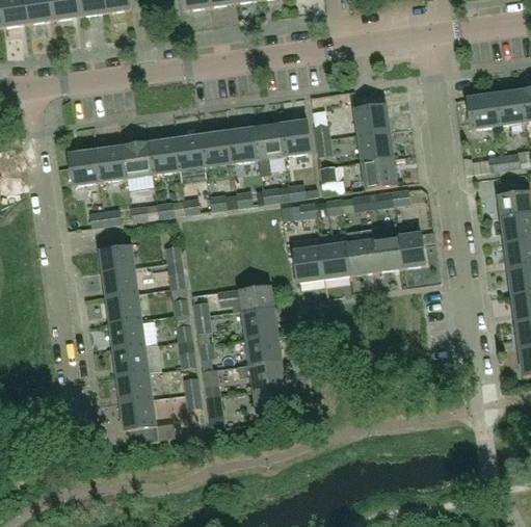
[(0,0),(0,15),(1,24),(28,20),(25,0),(0,0)]
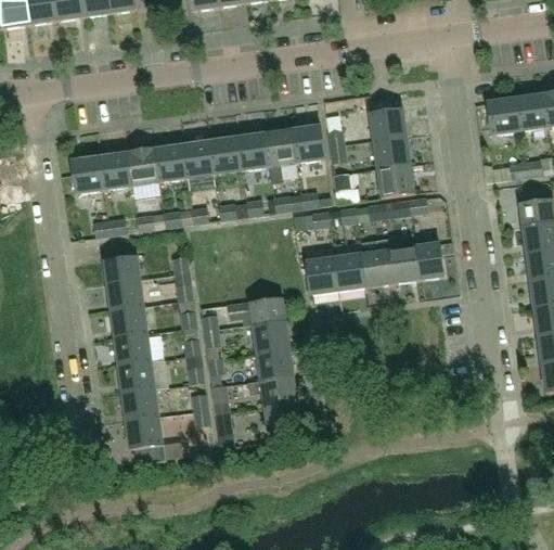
[(26,0),(29,21),(56,17),(54,0),(26,0)]
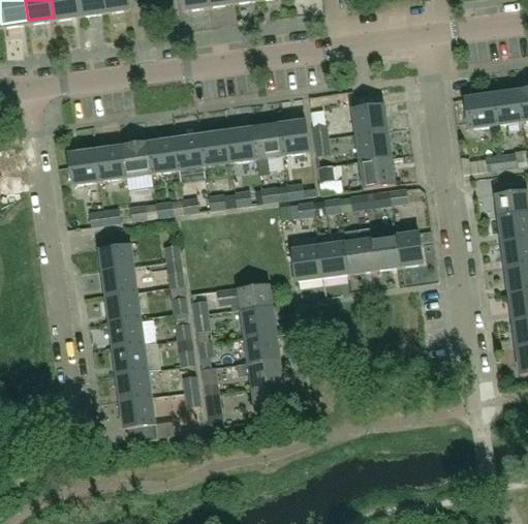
[(52,0),(54,17),(80,12),(79,0),(52,0)]
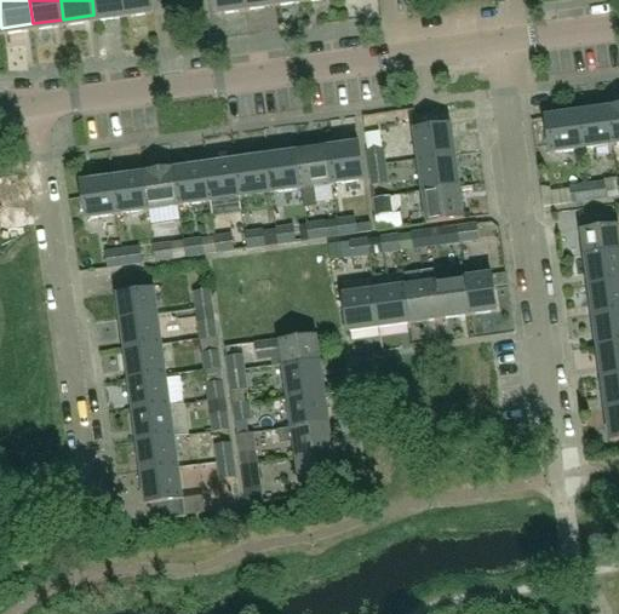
[(92,0),(93,15),(125,11),(122,0),(92,0)]
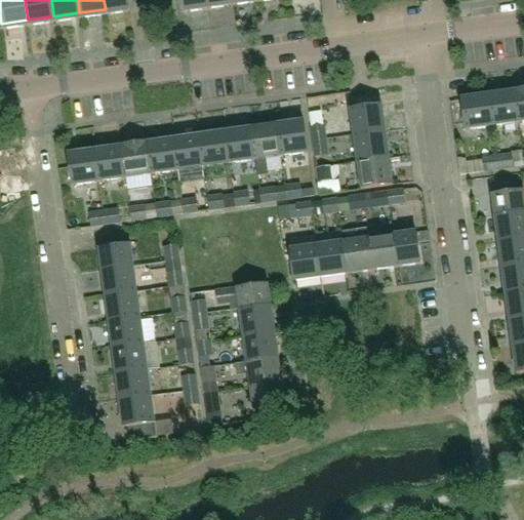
[(104,0),(106,9),(126,6),(125,0),(104,0)]
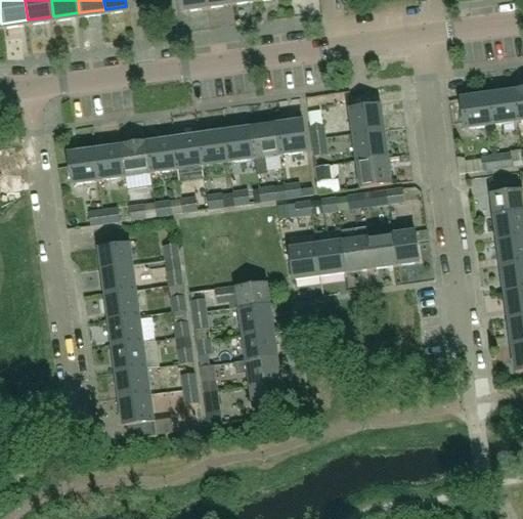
[(522,118),(522,85),(512,87),(516,119),(522,118)]
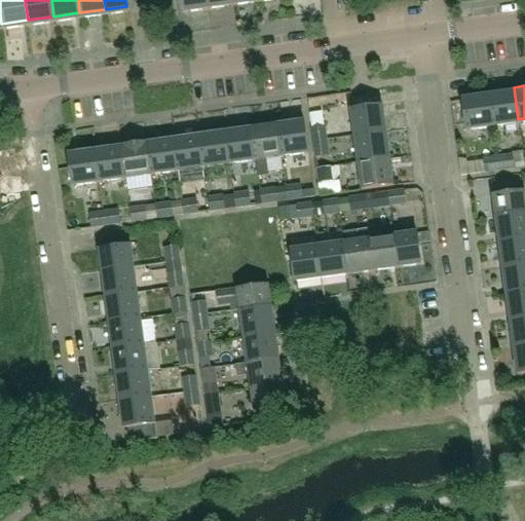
[(514,87),(488,91),(492,123),(518,119),(514,87)]
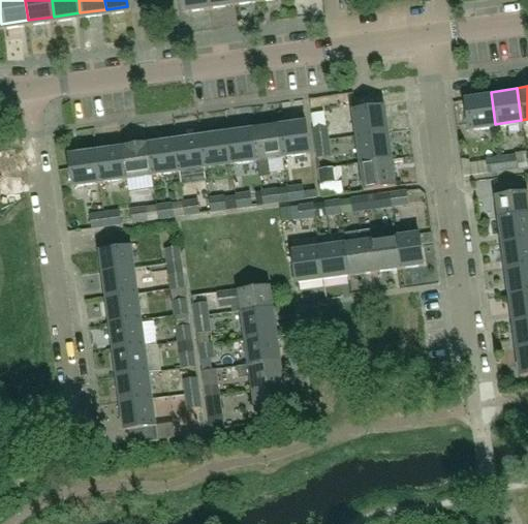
[(495,124),(491,92),(464,95),(468,128),(495,124)]
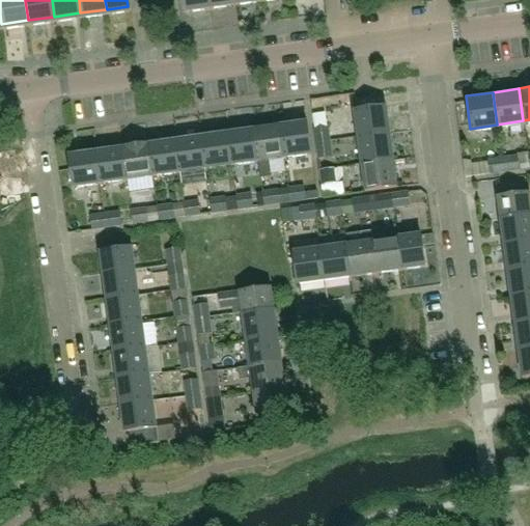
[(357,134),(389,130),(385,103),(353,107),(357,134)]
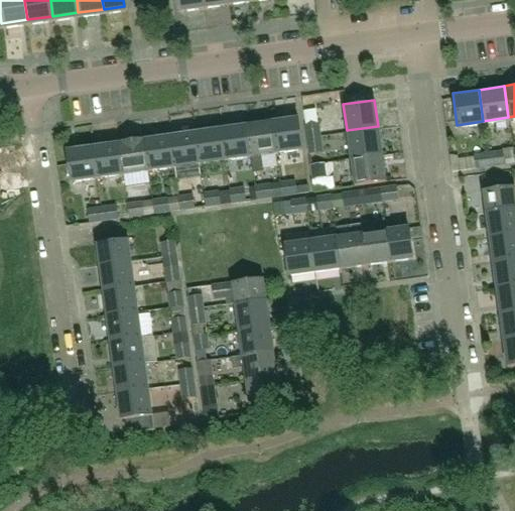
[(271,117),(276,149),(302,145),(297,114),(271,117)]
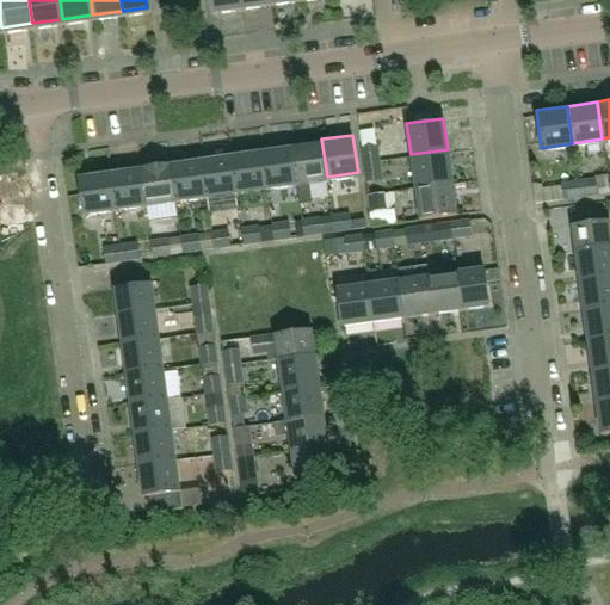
[(291,143),(297,180),(327,177),(321,139),(291,143)]
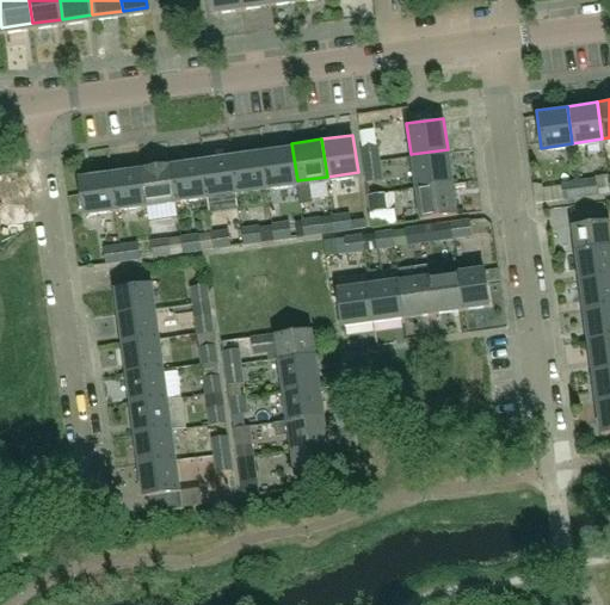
[(362,161),(377,159),(375,142),(359,144),(362,161)]
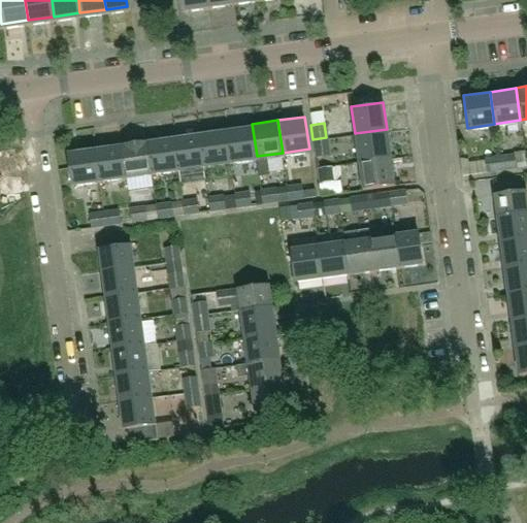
[(226,128),(230,160),(257,156),(252,124),(226,128)]
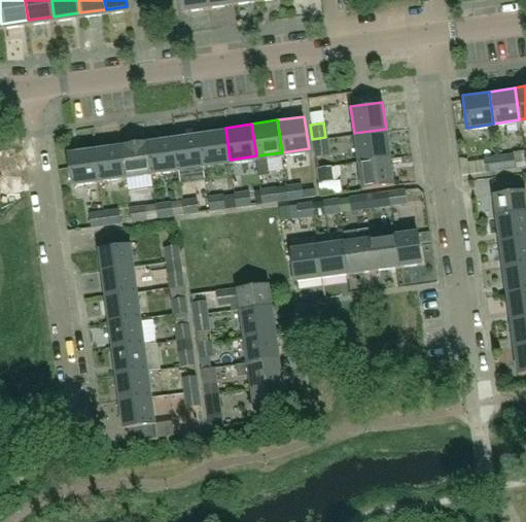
[(199,131),(204,164),(230,160),(225,128),(199,131)]
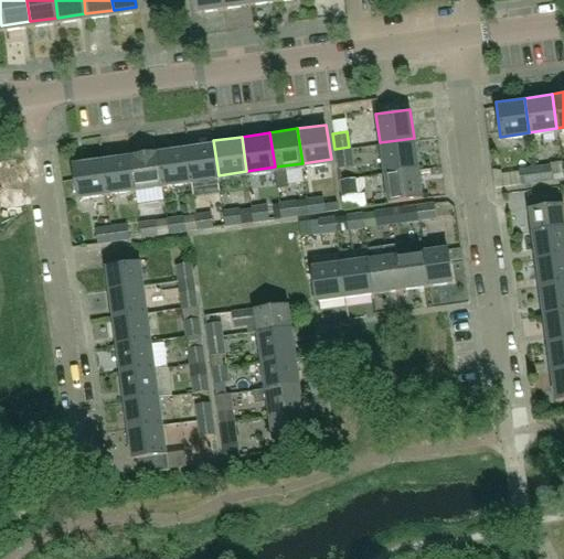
[(383,170),(417,165),(414,138),(380,142),(383,170)]
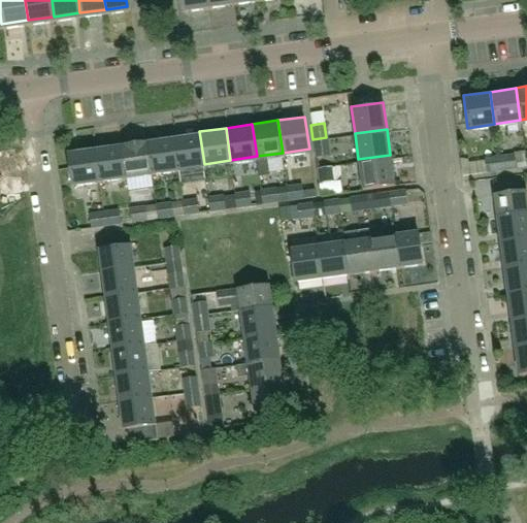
[(173,135),(178,167),(204,164),(199,131),(173,135)]
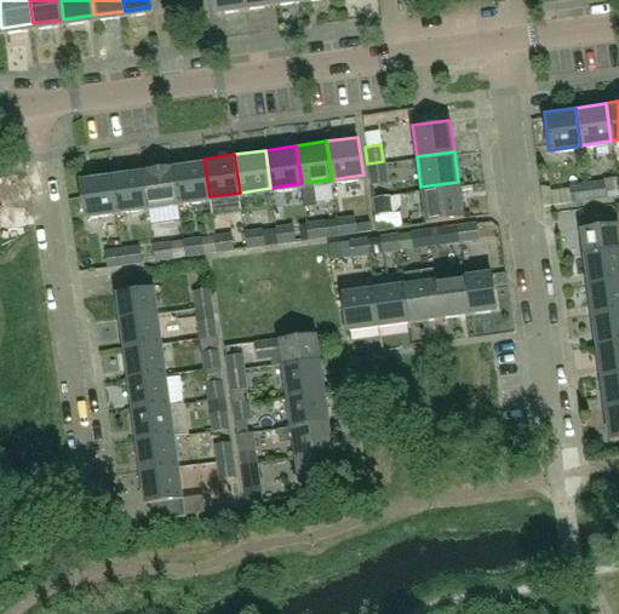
[(173,164),(178,201),(210,196),(204,159),(173,164)]
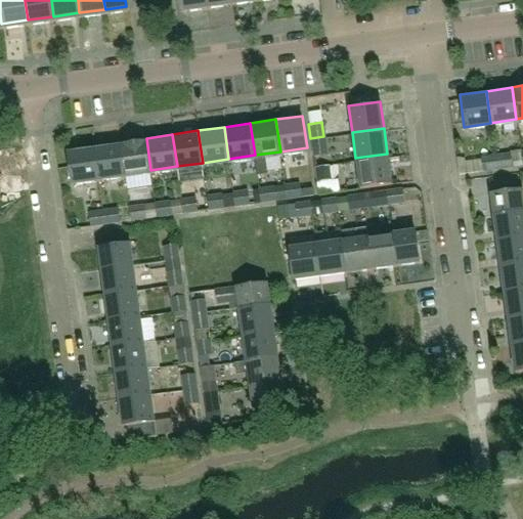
[(312,153),(324,150),(323,136),(310,138),(312,153)]
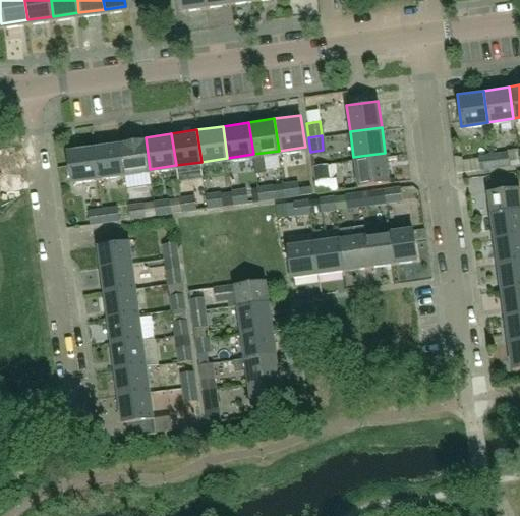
[(119,140),(124,173),(150,169),(146,137),(119,140)]
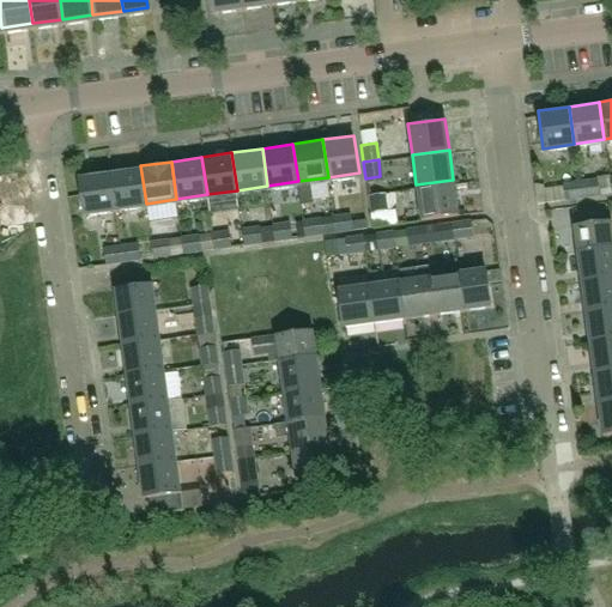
[(110,170),(116,207),(146,204),(140,165),(110,170)]
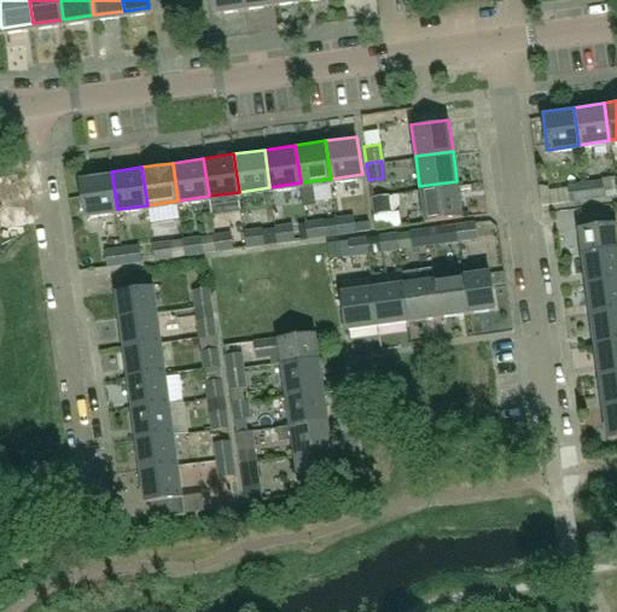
[(117,209),(111,172),(80,176),(86,214),(117,209)]
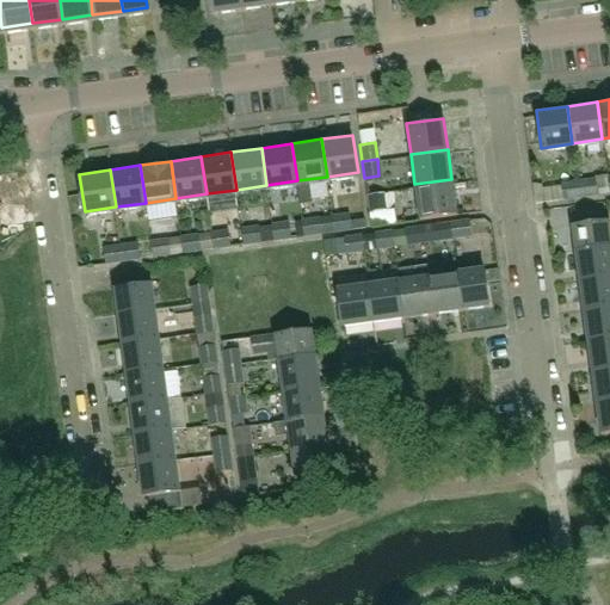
[(596,191),(593,176),(577,178),(579,192),(596,191)]
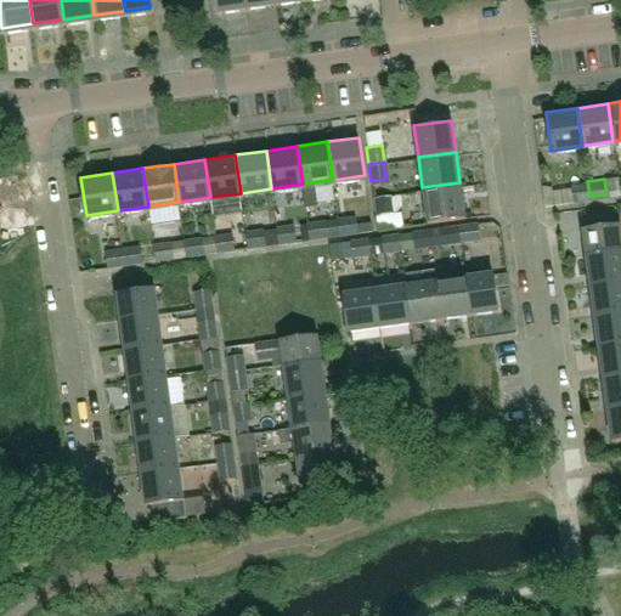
[(572,198),(590,196),(587,181),(570,184),(572,198)]
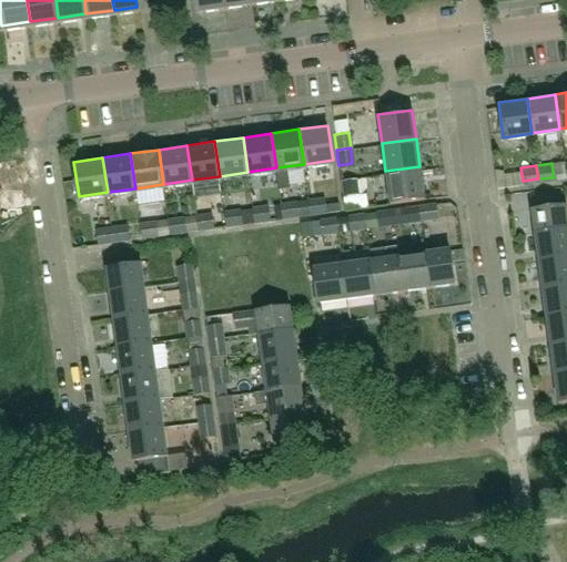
[(390,200),(424,194),(419,166),(385,171),(390,200)]
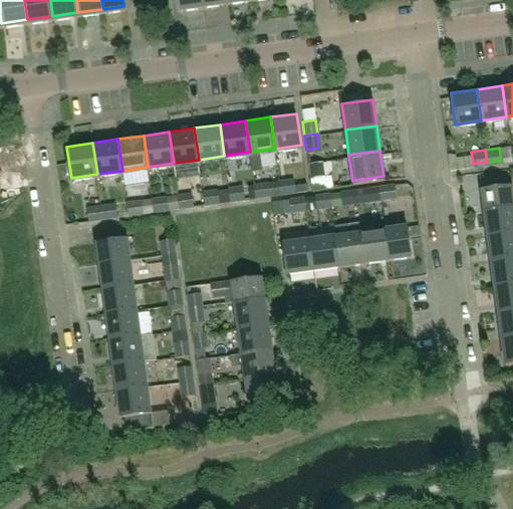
[(322,173),(320,159),(308,161),(310,175),(322,173)]
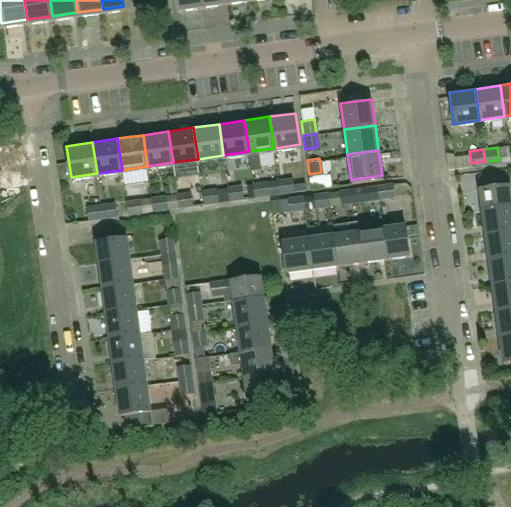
[(294,188),(293,176),(278,178),(280,190),(294,188)]
